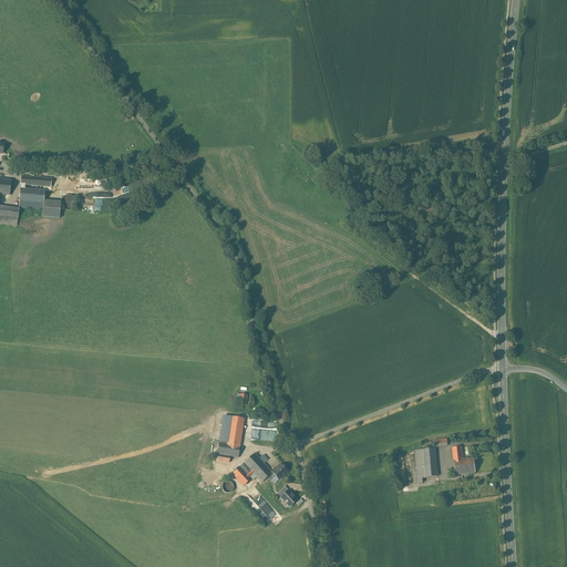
[(21,176),(20,188),(24,189),(24,185),(37,186),(37,187),(51,188),(52,178),(21,176)]
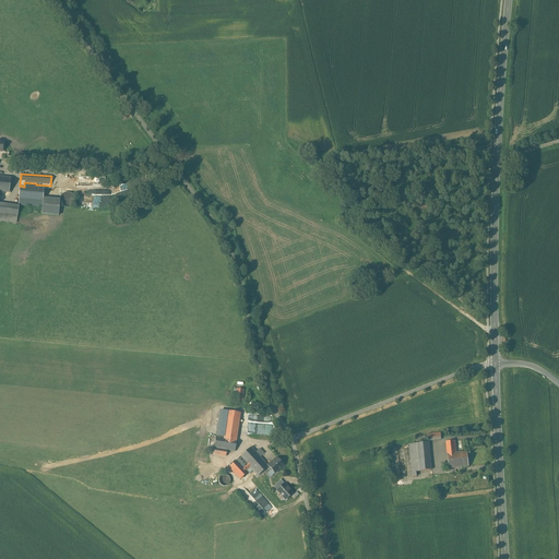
[(11,178),(0,176),(0,191),(9,193),(11,178)]
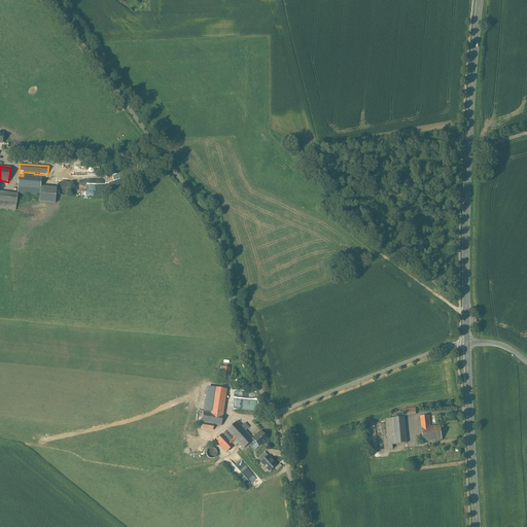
[(23,176),(19,175),(18,194),(40,196),(41,177),(23,176)]
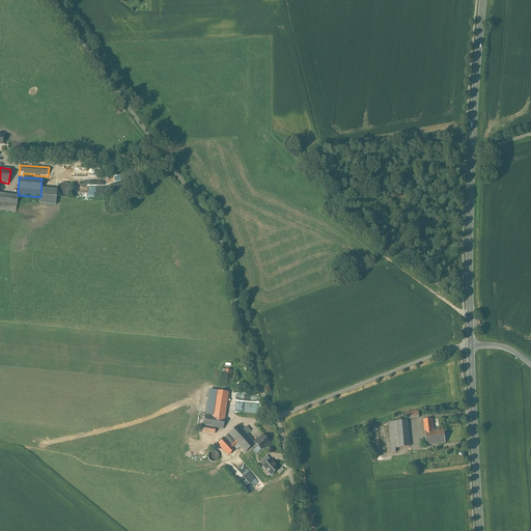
[(57,190),(57,191),(57,192),(58,193),(58,194),(59,195),(60,196),(61,196),(62,197),(63,197),(65,197),(66,197),(67,196),(68,196),(70,195),(71,194),(71,193),(71,192),(72,191),(72,189),(71,188),(71,187),(70,186),(70,185),(68,184),(67,184),(65,183),(64,183),(63,183),(62,183),(61,184),(60,184),(59,185),(58,186),(58,187),(57,188),(57,190)]
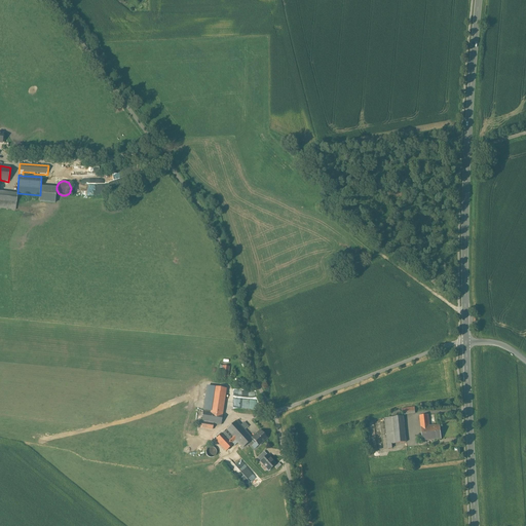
[(57,187),(41,186),(40,196),(39,201),(55,202),(55,195),(57,187)]
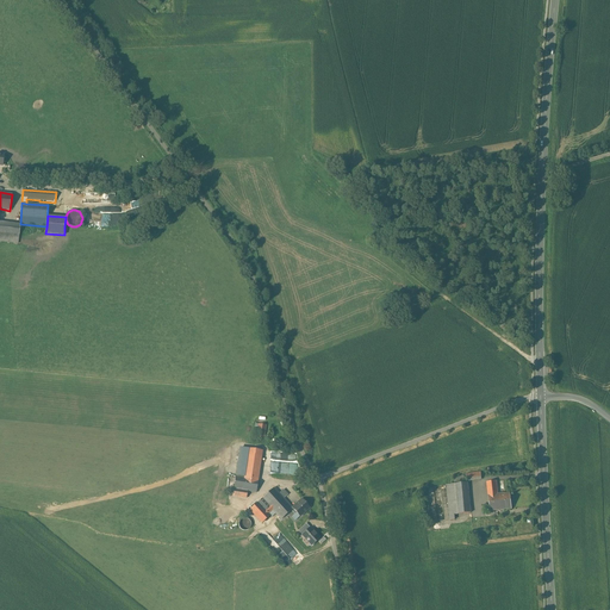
[(0,222),(0,241),(18,243),(20,225),(0,222)]
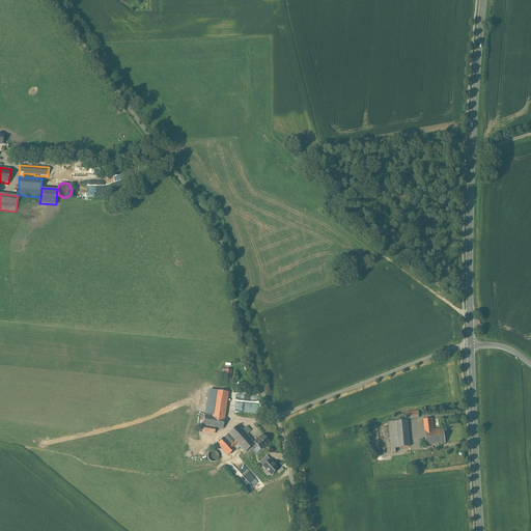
[(211,390),(206,414),(213,415),(217,391),(211,390)]
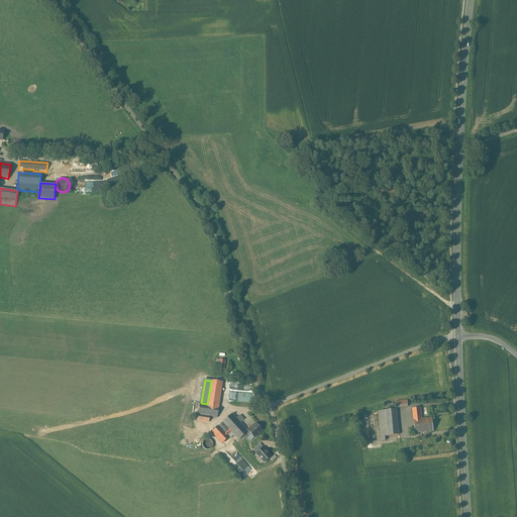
[(222,382),(211,381),(207,404),(218,406),(222,382)]
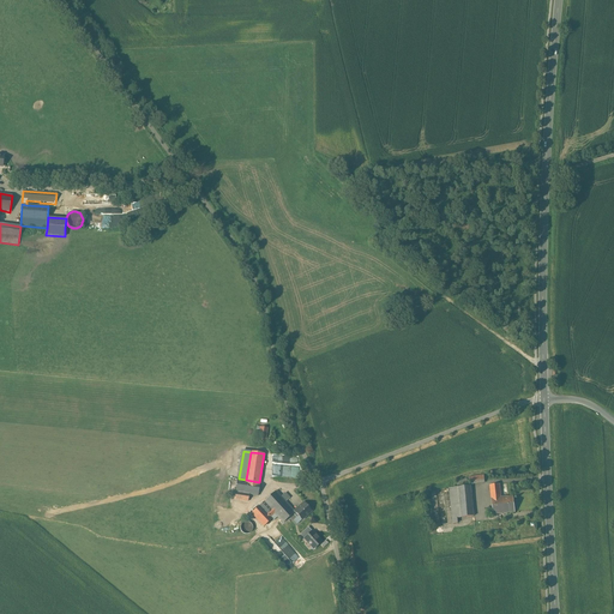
[(239,479),(238,479),(235,492),(250,494),(258,497),(260,482),(259,482),(246,480),(239,479)]
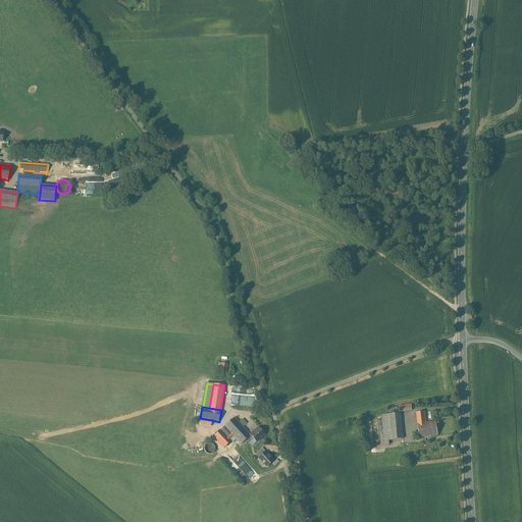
[(424,412),(417,413),(419,437),(427,436),(426,423),(424,412)]
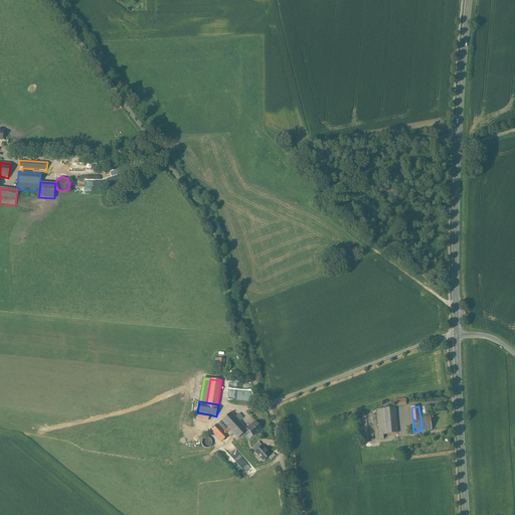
[(394,407),(377,409),(380,440),(383,439),(383,435),(397,433),(394,407)]
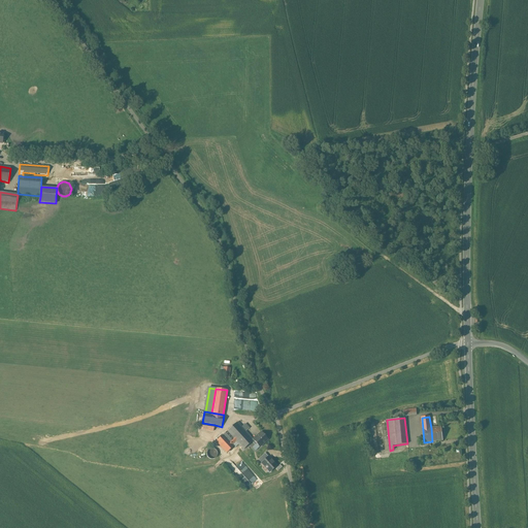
[(241,427),(237,423),(227,431),(233,438),(229,442),(223,435),(216,441),(227,453),(234,447),(232,444),(236,441),(238,444),(243,450),(252,441),(254,440),(253,440),(245,432),(241,427)]
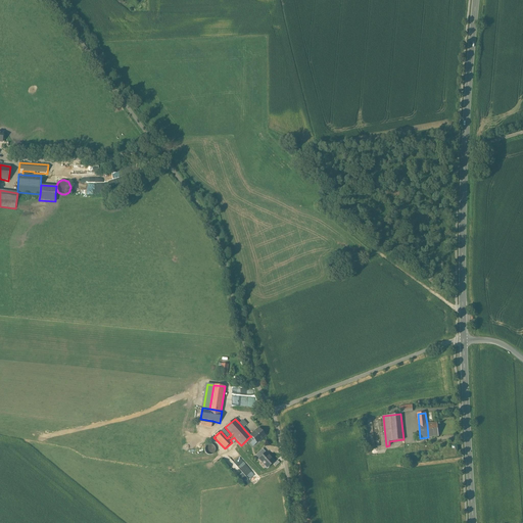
[(437,423),(427,424),(428,437),(438,436),(437,423)]
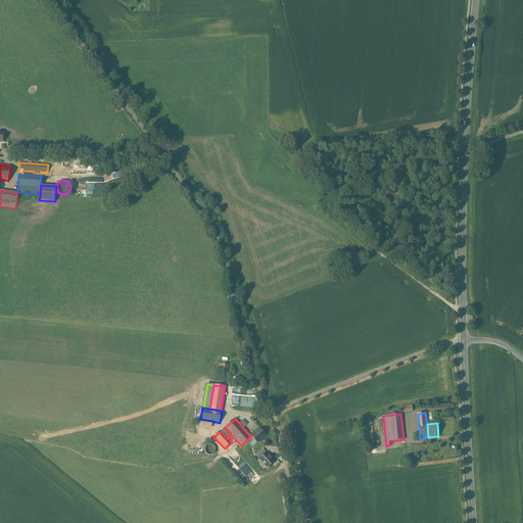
[(231,434),(225,427),(221,431),(227,438),(231,434)]
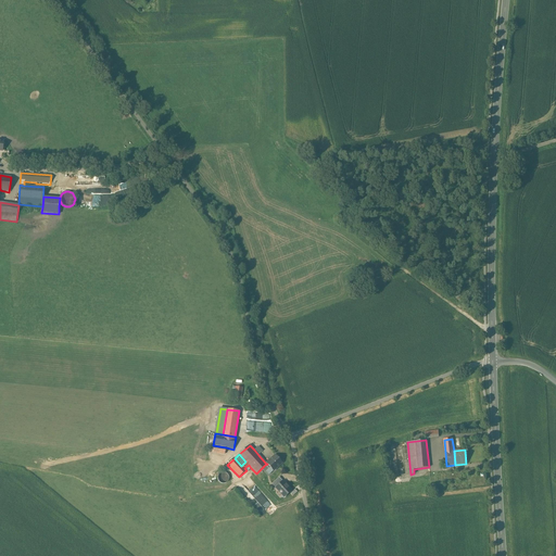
[(275,455),(266,464),(267,464),(265,465),(268,469),(269,467),(273,471),(282,463),(275,455)]
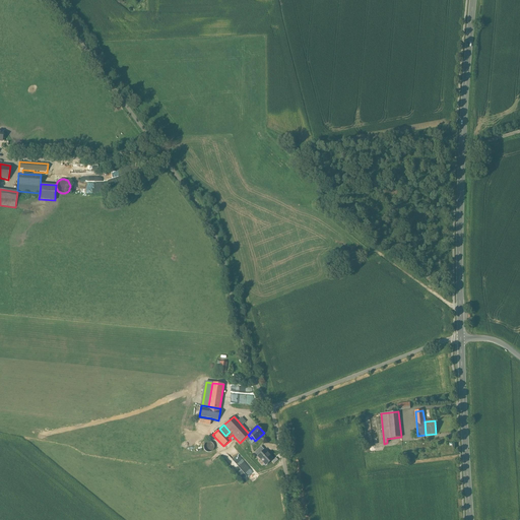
[(213,450),(214,448),(214,446),(213,445),(212,443),(210,443),(209,442),(207,442),(206,443),(204,444),(204,446),(203,448),(204,449),(205,451),(206,452),(208,452),(209,452),(211,452),(212,451),(213,450)]
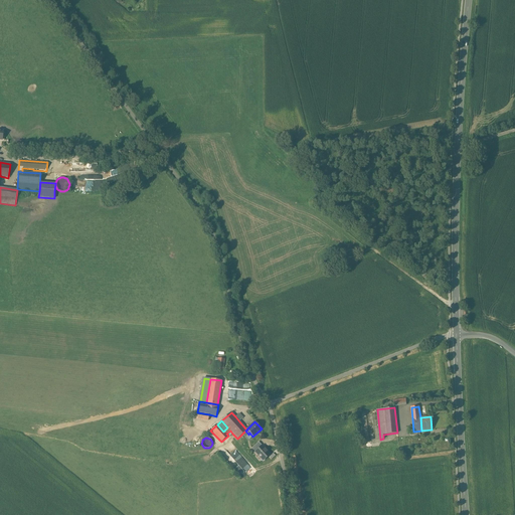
[(264,461),(271,454),(259,442),(251,449),(264,461)]
